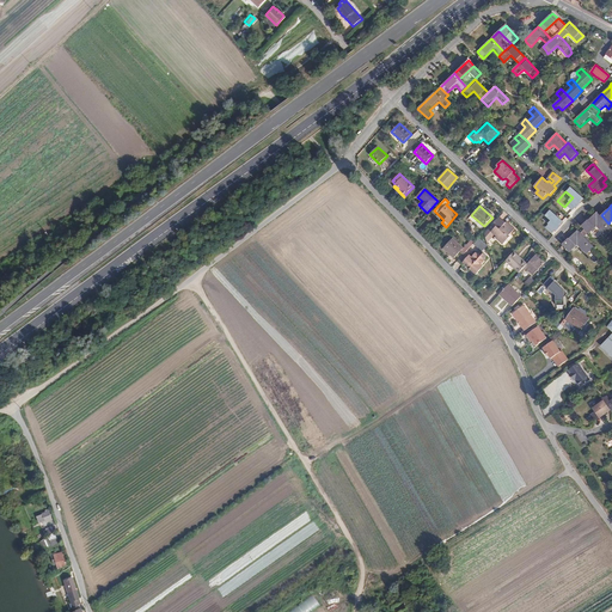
[(606,236),(611,230),(611,226),(609,224),(601,215),(598,212),(588,220),(581,226),(585,230),(589,234),(595,228),(595,227),(598,225),(604,231),(603,232),(606,236)]
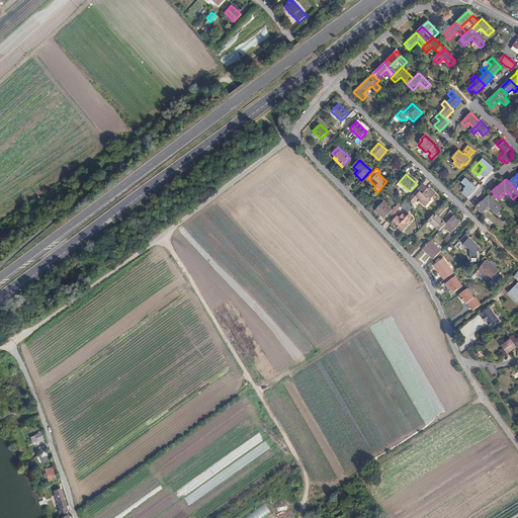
[(411,197),(415,201),(418,198),(421,200),(420,201),(426,206),(432,200),(430,199),(435,194),(430,189),(428,190),(427,189),(428,188),(423,184),(411,197)]
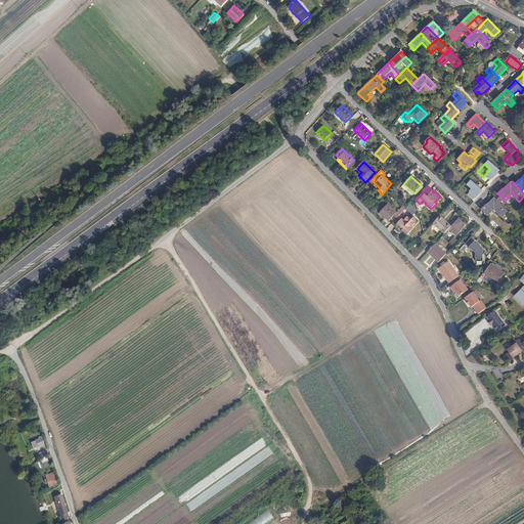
[(481,210),(482,210),(487,216),(493,211),(492,210),(494,208),(499,214),(499,215),(501,218),(508,213),(509,212),(497,200),(494,197),(487,204),(481,210)]
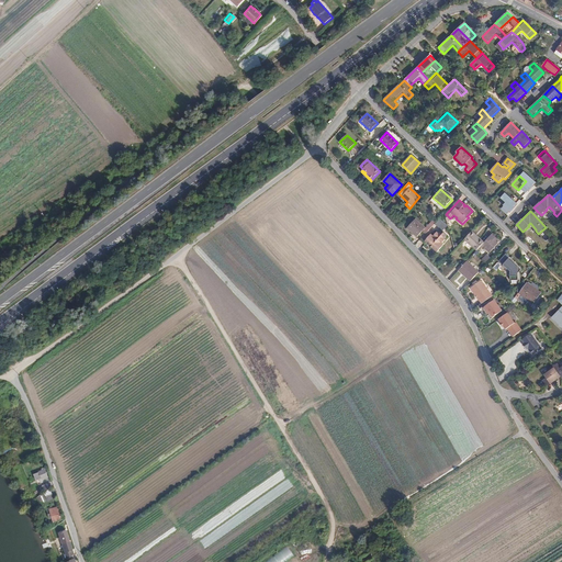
[(424,231),(426,233),(436,223),(433,220),(425,228),(415,218),(407,227),(417,237),(422,232),(424,231)]
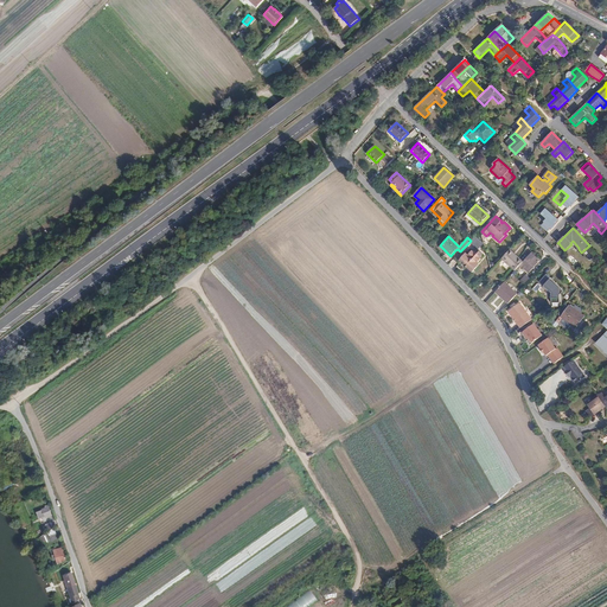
[(483,254),(477,248),(473,251),(472,250),(467,255),(465,253),(459,261),(472,273),(479,266),(477,263),(481,259),(480,257),(483,254)]
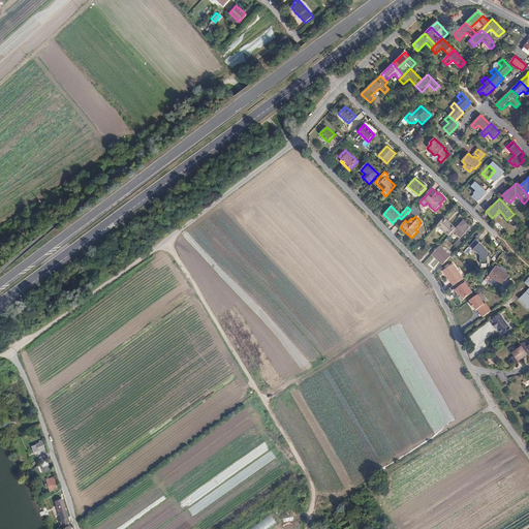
[(444,218),(437,225),(448,236),(450,235),(456,228),(444,218)]
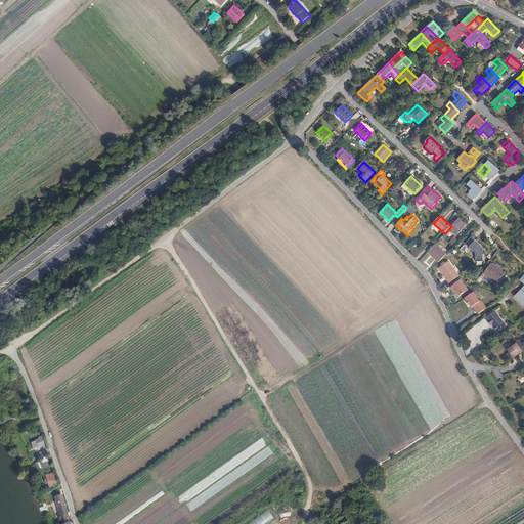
[(466,225),(459,218),(451,226),(446,232),(447,233),(450,229),(456,235),(466,225)]
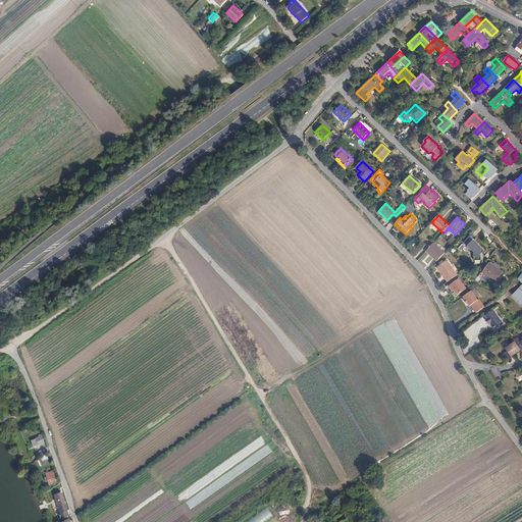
[(473,239),(470,236),(464,243),(467,246),(473,239)]
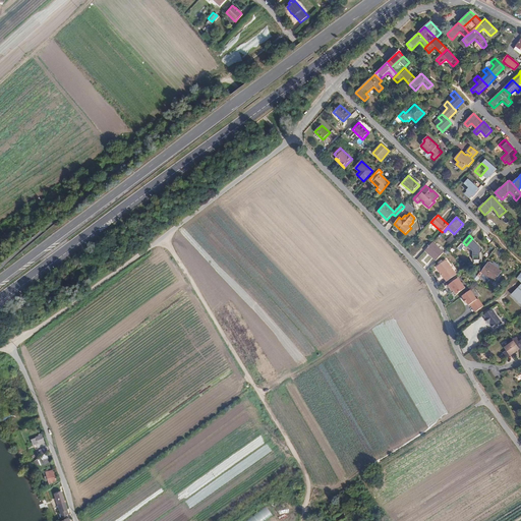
[(450,244),(455,239),(451,236),(447,241),(450,244)]
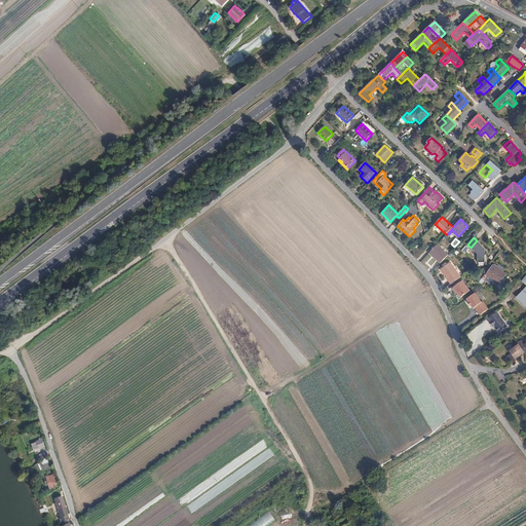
[(429,253),(440,263),(448,255),(437,245),(429,253)]
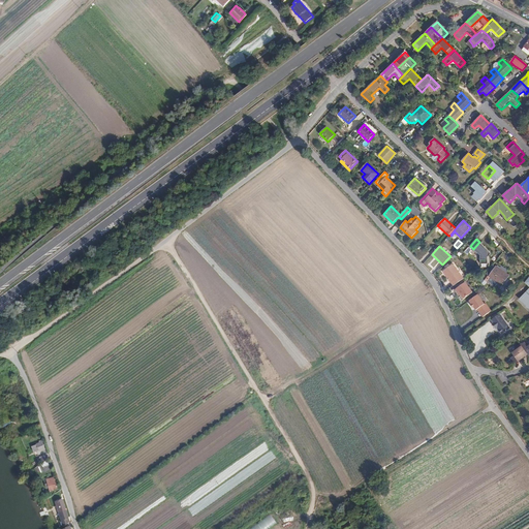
[(454,285),(463,279),(453,263),(442,271),(454,285)]
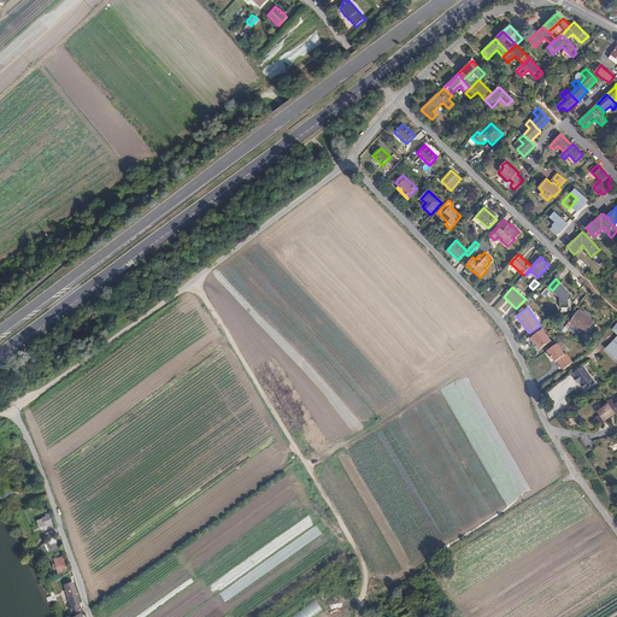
[(594,322),(579,311),(570,323),(586,334),(594,322)]
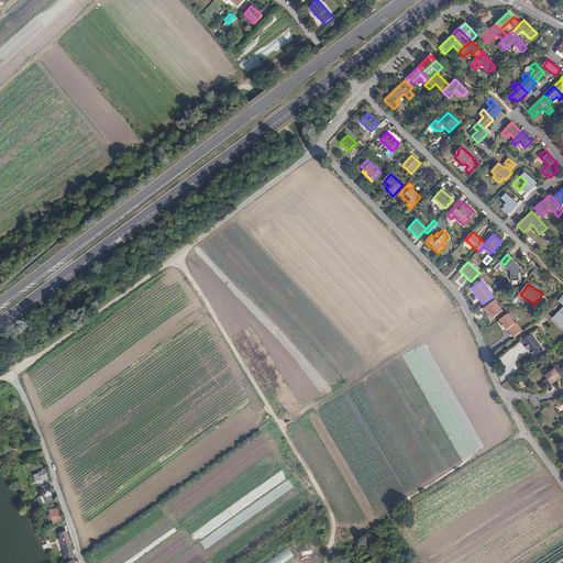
[(562,328),(562,295),(558,300),(562,305),(562,306),(552,318),(562,328)]
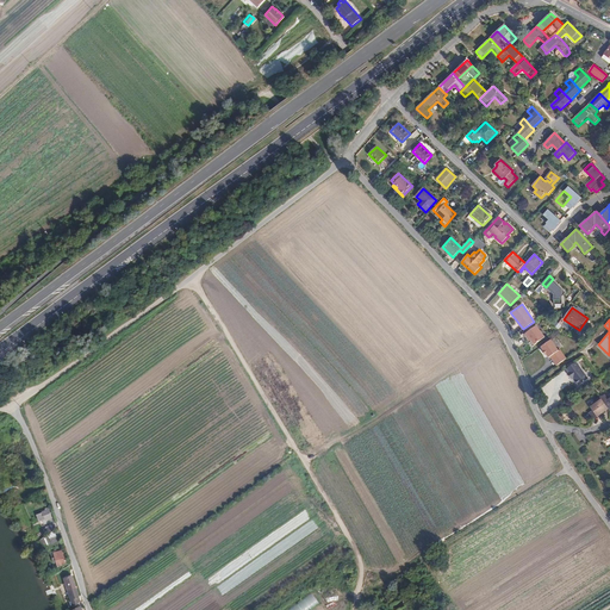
[(536,325),(524,334),(527,338),(528,337),(530,340),(534,344),(545,337),(536,325)]
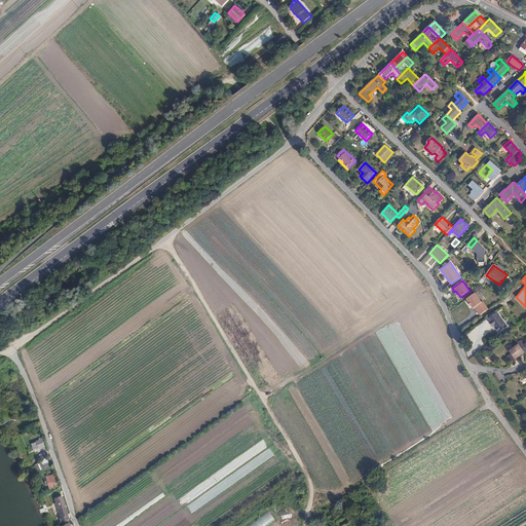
[(475,293),(466,299),(468,302),(467,303),(470,306),(471,305),(473,308),(474,307),(480,315),(488,309),(483,302),(482,302),(475,293)]
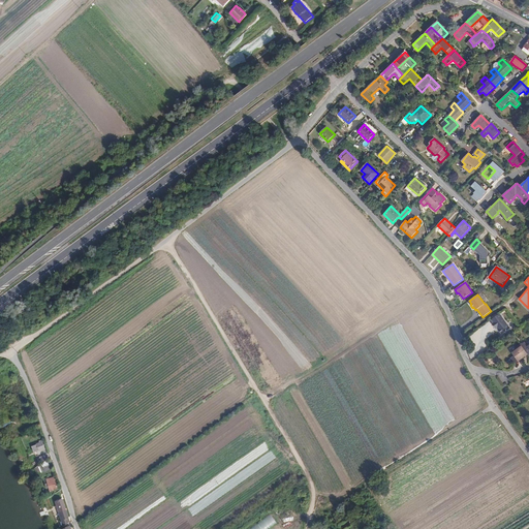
[(509,329),(499,314),(491,320),(493,323),(492,324),(495,329),(496,329),(501,335),(509,329)]
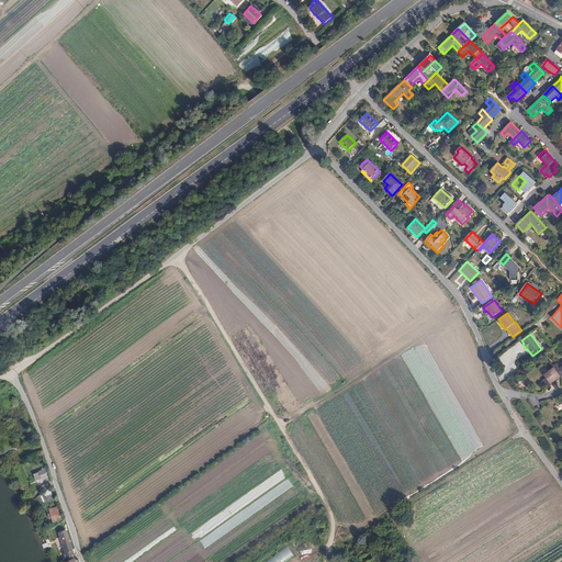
[(547,388),(552,383),(558,379),(561,378),(553,367),(548,370),(549,372),(544,375),(547,379),(543,381),(547,388)]
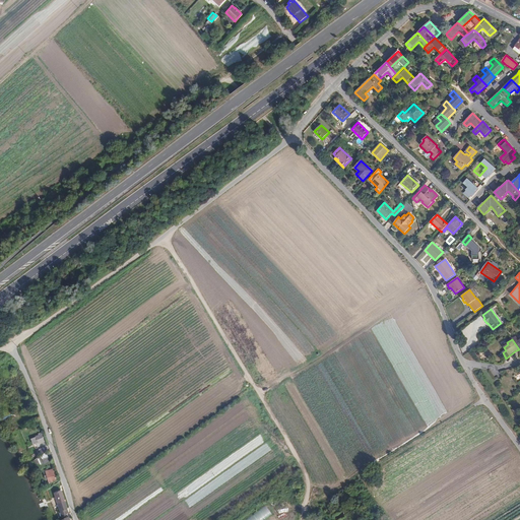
[(14,384),(11,386),(17,396),(20,394),(19,393),(24,390),(17,380),(14,384)]
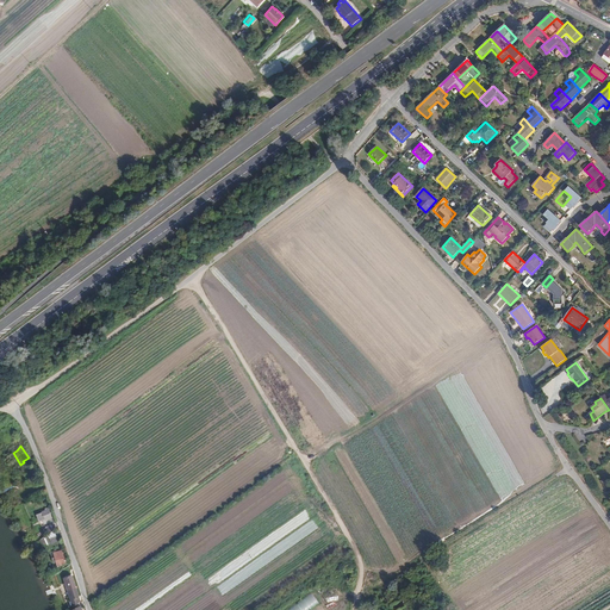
[(39,511),(41,512),(43,518),(44,520),(50,517),(47,509),(39,511)]
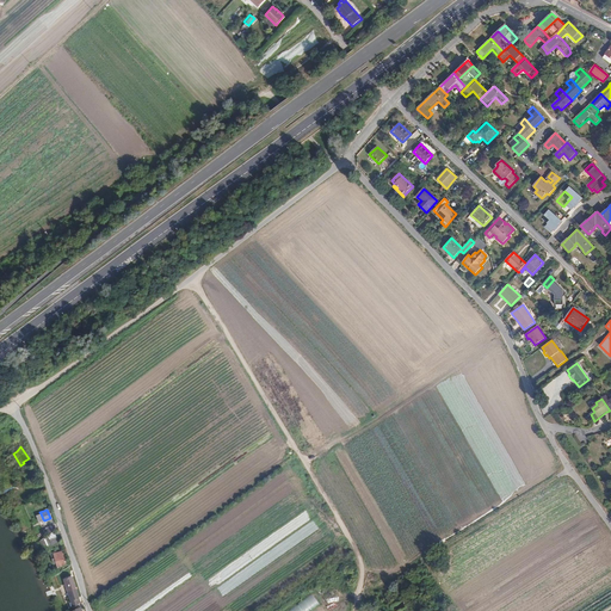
[(53,532),(38,543),(42,553),(50,549),(48,541),(48,539),(49,541),(55,536),(53,532)]
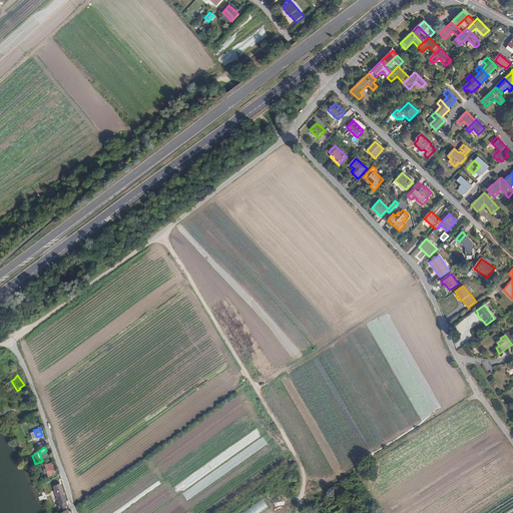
[(43,465),(45,469),(47,469),(48,473),(46,473),(48,477),(56,474),(55,471),(54,470),(53,470),(51,463),(43,465)]
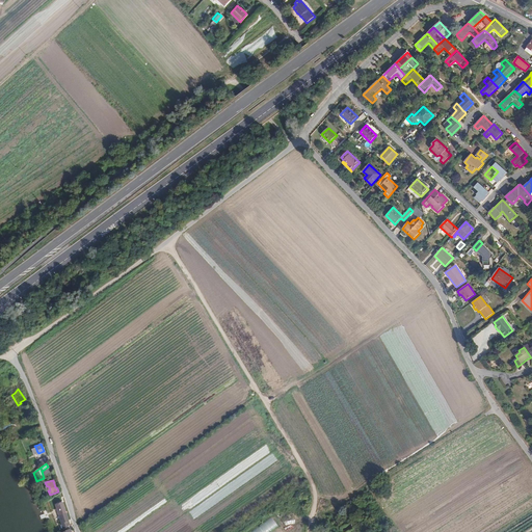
[(57,512),(63,530),(70,526),(61,503),(57,504),(59,511),(57,512)]
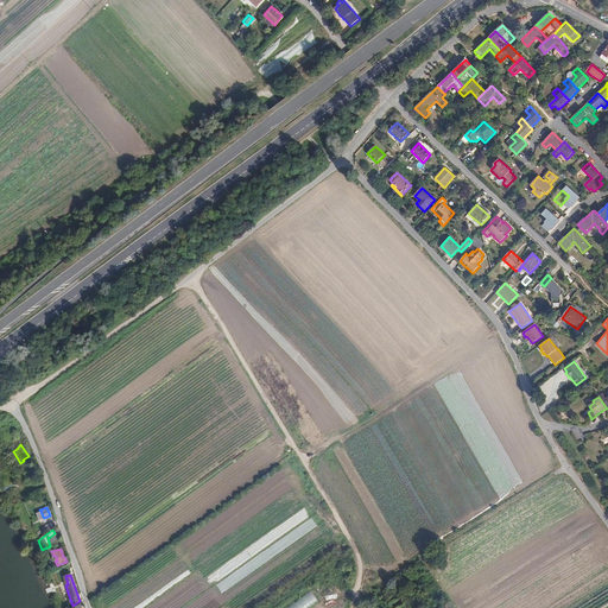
[(286,607),(308,607),(318,601),(310,590),(286,607)]
